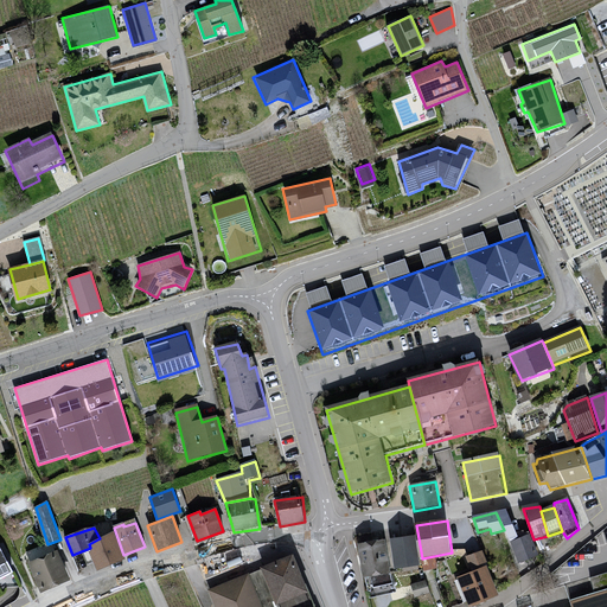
[(100,538),(89,544),(90,548),(97,569),(126,557),(123,555),(115,531),(100,538)]
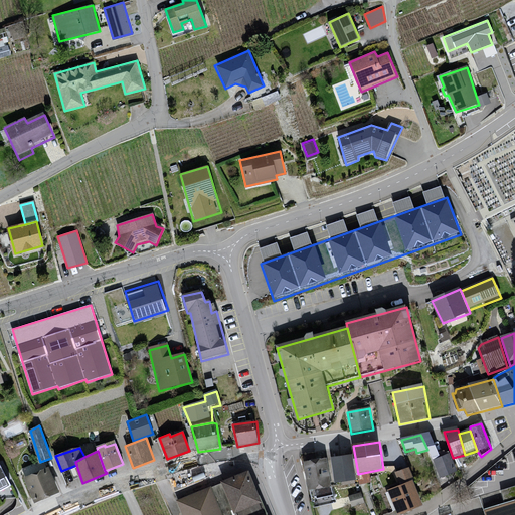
[(433,456),(441,479),(457,474),(449,452),(433,456)]
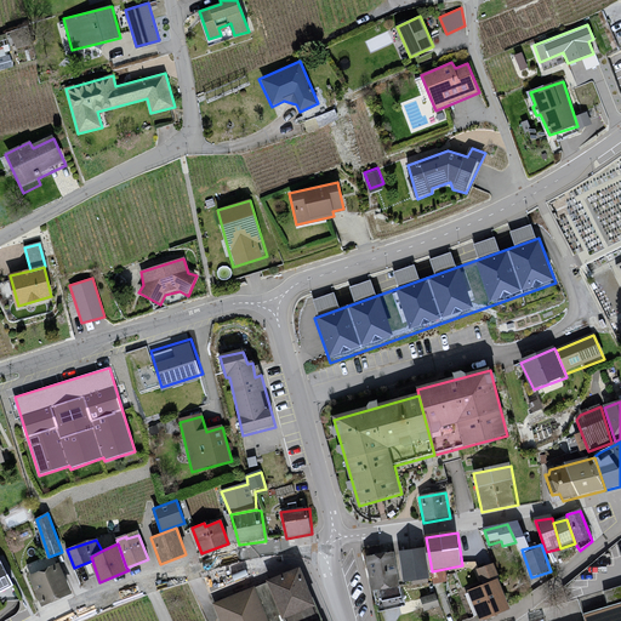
[(425,548),(399,552),(406,582),(429,579),(425,548)]
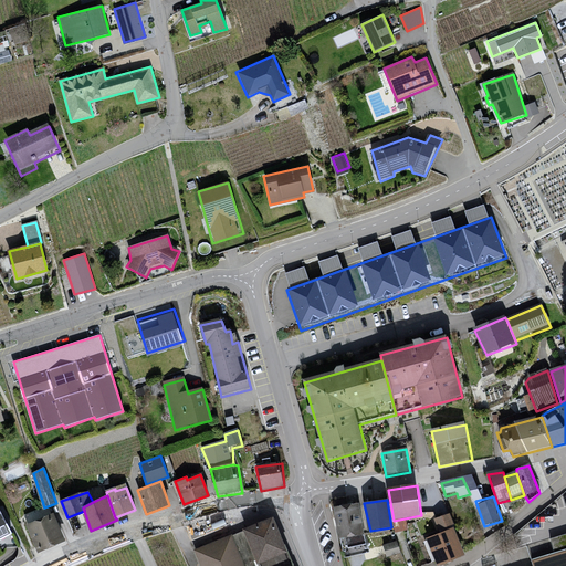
[(359,505),(334,509),(338,537),(364,535),(359,505)]
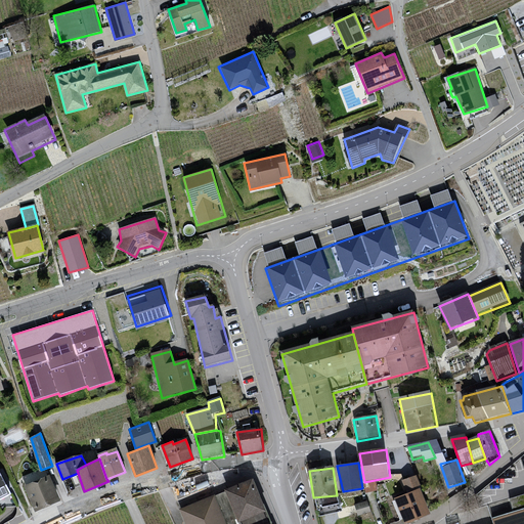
[(0,473),(0,498),(10,493),(0,473)]
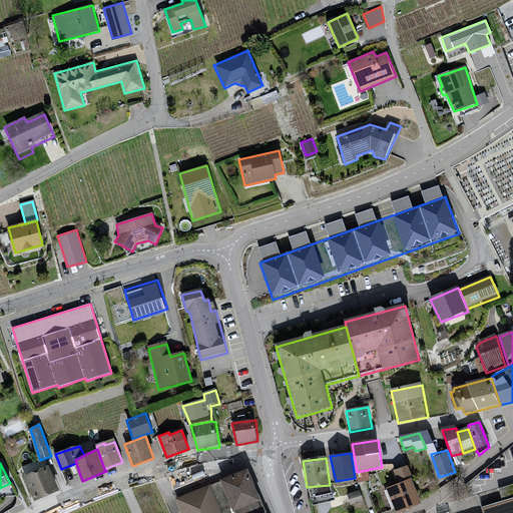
[(48,466),(24,476),(34,499),(58,489),(48,466)]
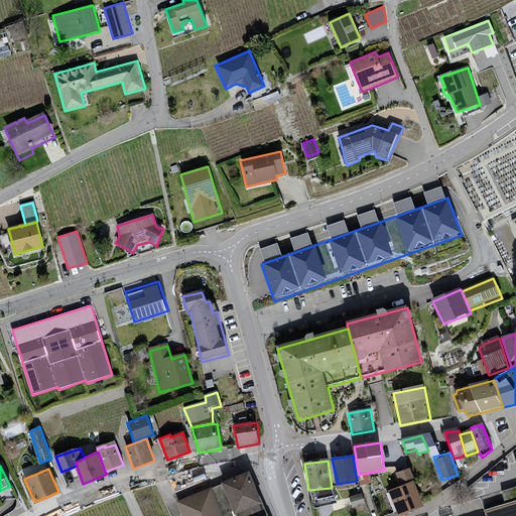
[(400,488),(389,492),(397,515),(401,515),(424,507),(409,470),(396,474),(400,488)]
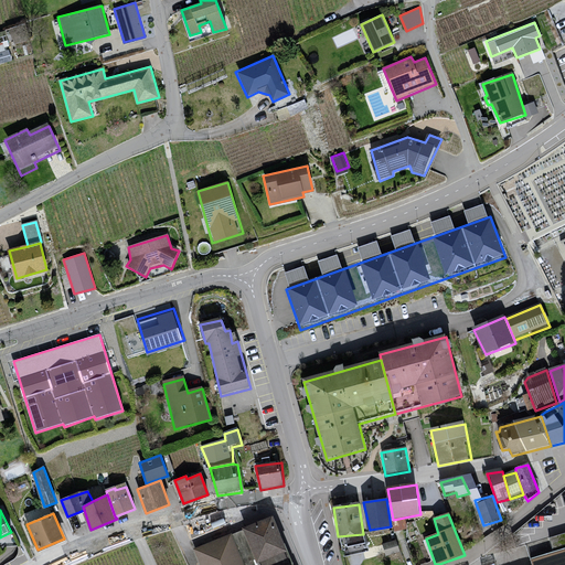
[(295,564),(274,515),(194,551),(200,564),(295,564)]
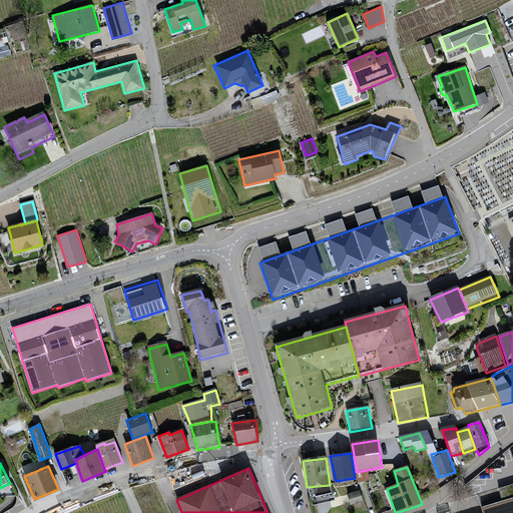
[(512,512),(512,499),(482,508),(483,512),(512,512)]
